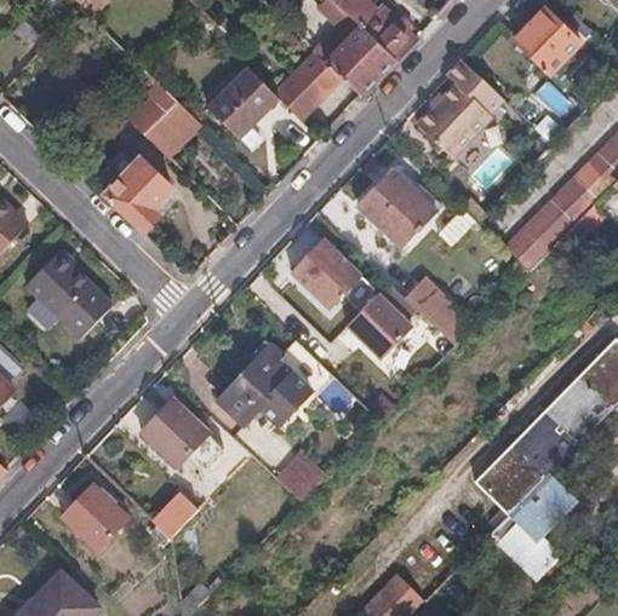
[(79,0),(92,13),(103,0),(79,0)]
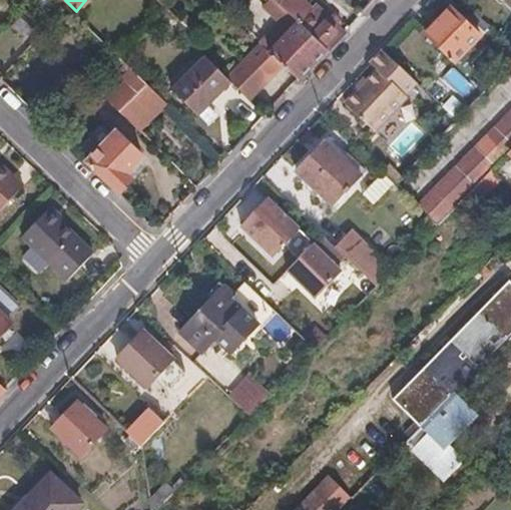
[(271,0),(267,5),(282,21),(282,13),(289,7),(281,0),(271,0)]
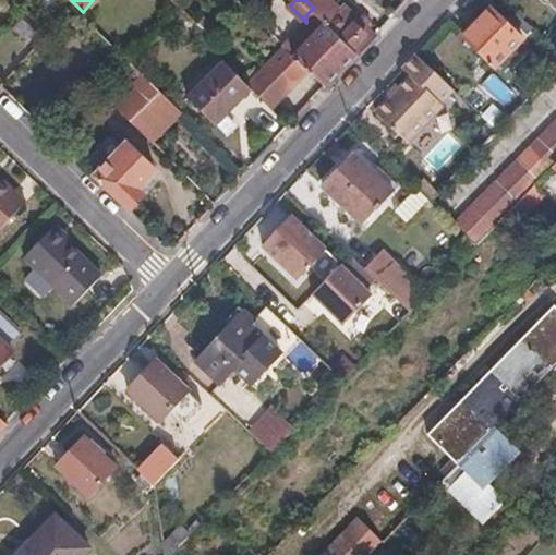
[(305,0),(314,8),(357,48),(374,31),(369,25),(370,16),(364,11),(360,11),(357,13),(342,0),(337,7),(329,0),(305,0)]
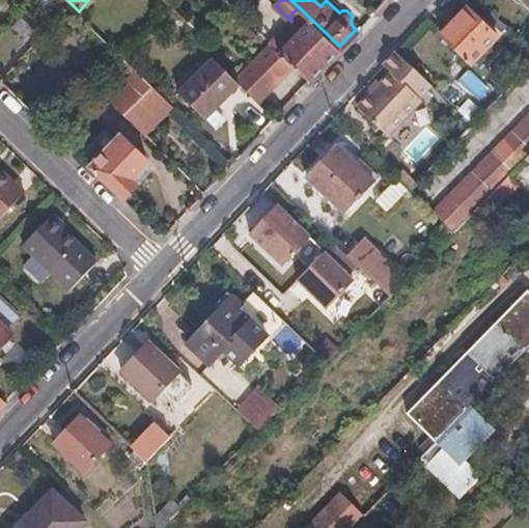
[(299,7),(291,14),(291,22),(297,27),(293,31),(287,26),(279,25),(267,36),(270,39),(295,62),(309,78),(339,46),(299,7)]
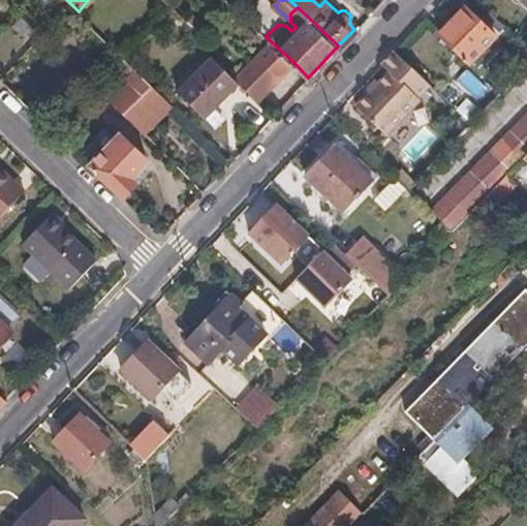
[(469,66),(494,39),(463,10),(438,36),(469,66)]
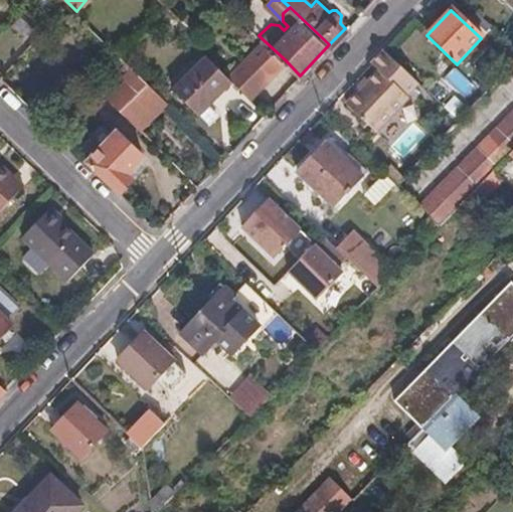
[(283,21),(279,25),(284,30),(288,26),(283,21)]
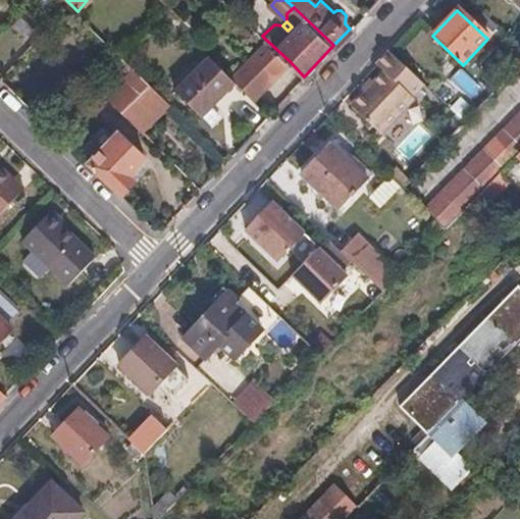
[(290,61),(265,39),(253,52),(271,70),(278,69),(281,69),(290,61)]
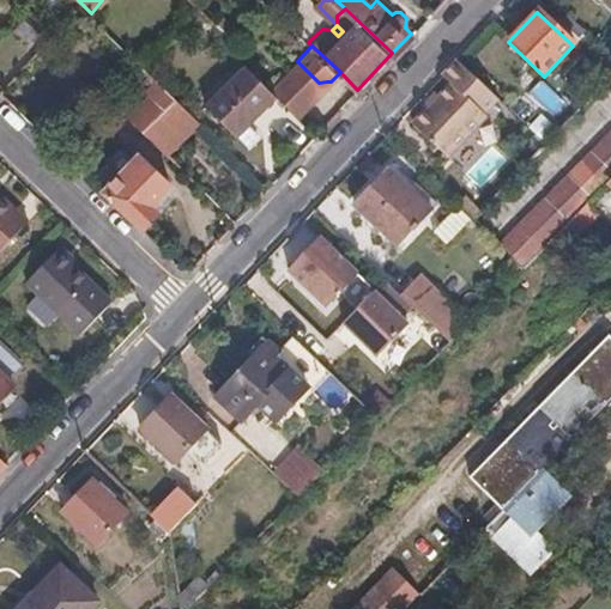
[(495,98),(454,59),(442,72),(449,79),(411,120),(446,154),(487,111),(485,110),(495,98)]
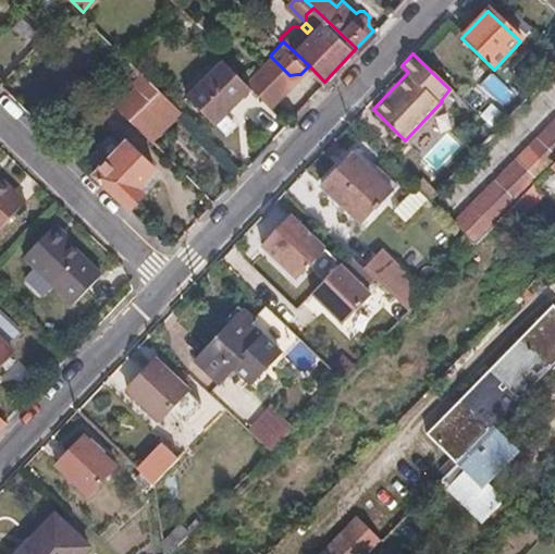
[(214,120),(253,84),(224,56),(186,91),(214,120)]
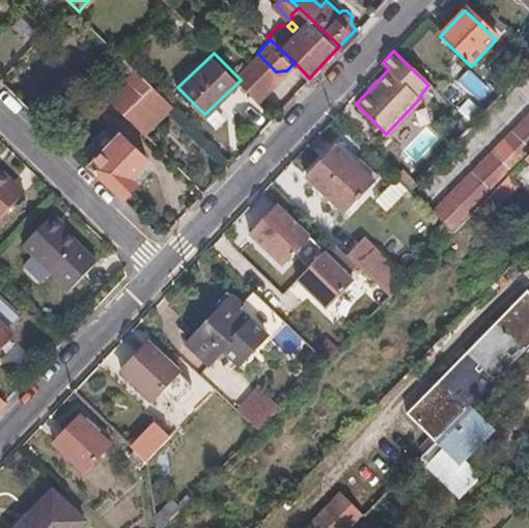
[(276,72),(257,53),(237,73),(259,95),(283,71),(276,72)]
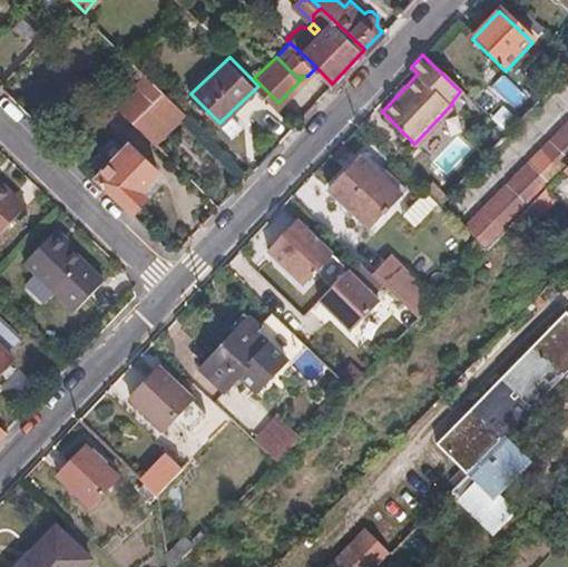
[(162,87),(139,66),(134,70),(139,76),(136,79),(140,84),(119,105),(133,118),(162,87)]
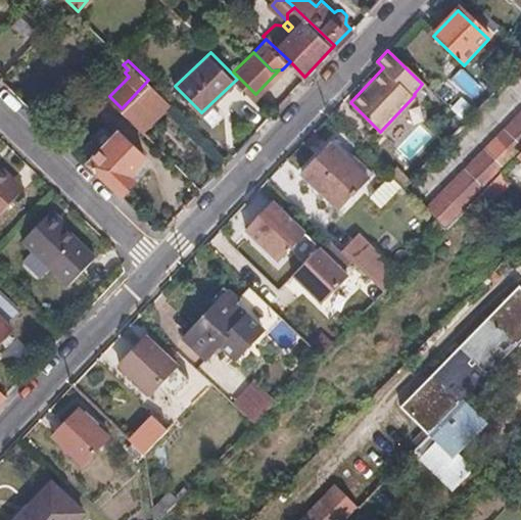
[(141,128),(169,100),(148,80),(122,108),(141,128)]
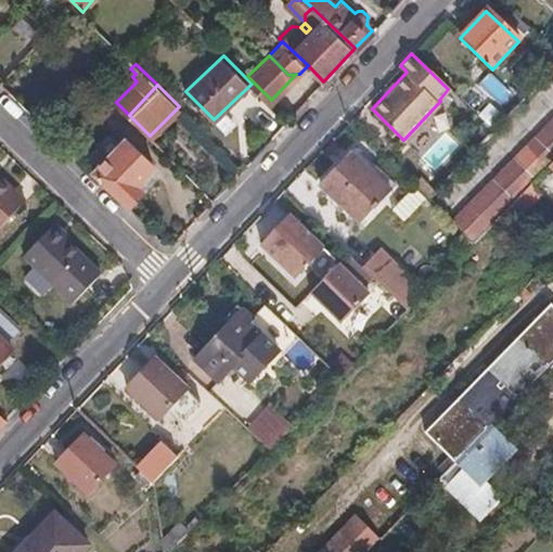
[(472,242),(490,222),(552,161),(552,158),(552,119),(450,221),(472,242)]
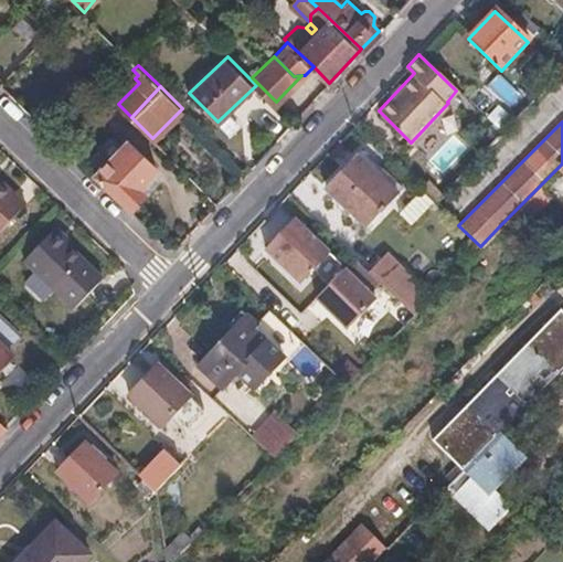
[(98,170),(95,173),(130,208),(146,191),(140,186),(157,168),(128,140),(126,142),(115,133),(107,133),(87,152),(88,161),(98,170)]
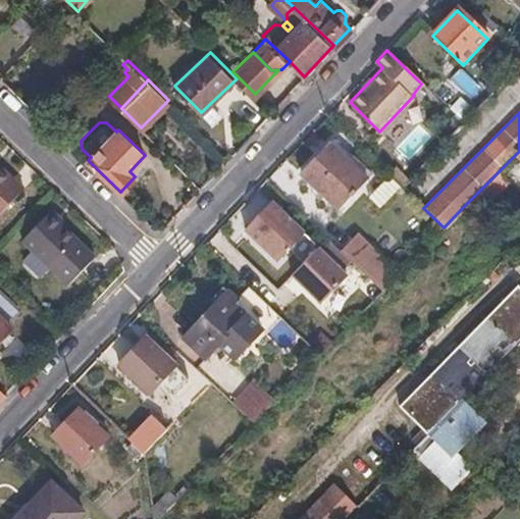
[(340,209),(373,174),(356,157),(351,163),(332,146),(304,174),(340,209)]
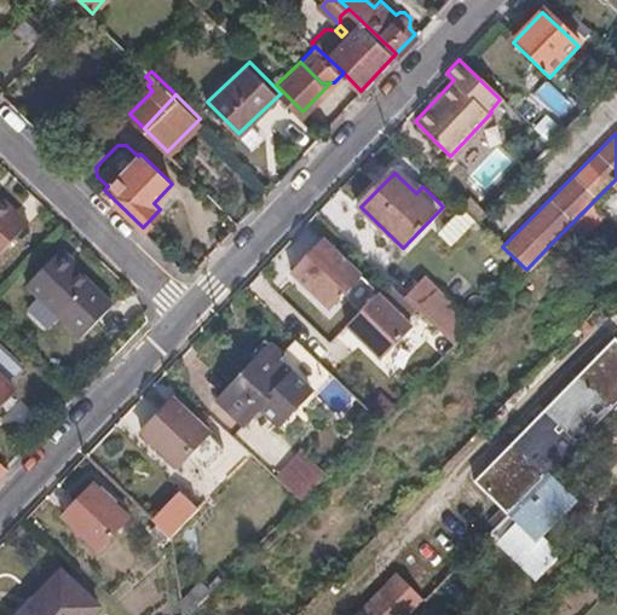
[(616,180),(616,179),(547,248),(559,259),(616,199),(616,180)]
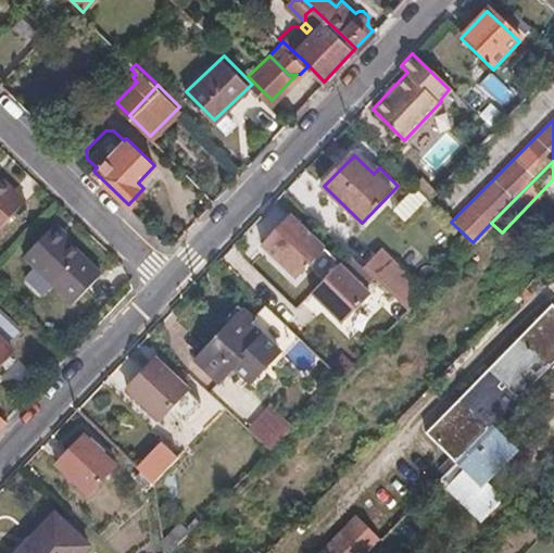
[(420,175),(412,184),(414,186),(426,198),(435,189),(420,175)]
